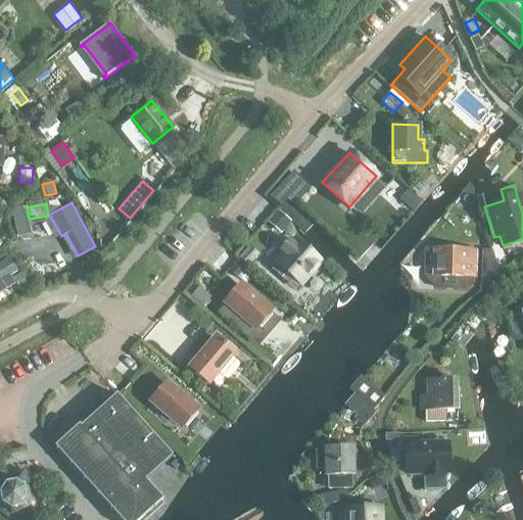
[(59,204),(49,203),(51,213),(61,207),(59,204)]
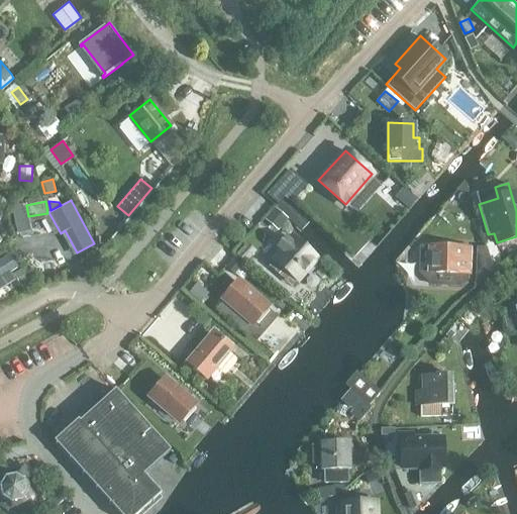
[(274,259),(297,279),(316,258),(293,237),(289,241),(286,239),(280,246),(283,248),(274,259)]
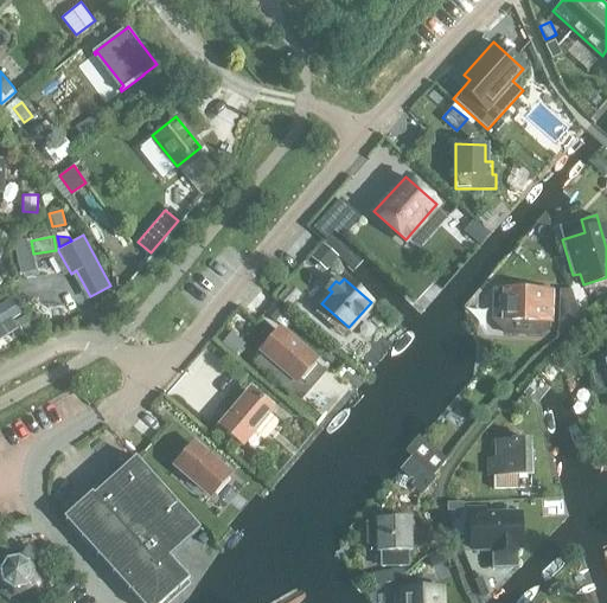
[(289,287),(280,297),(287,305),(296,294),(289,287)]
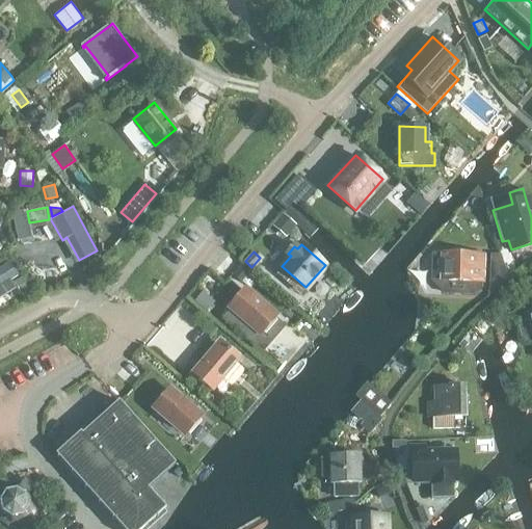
[(481,281),(482,254),(445,252),(444,280),(481,281)]
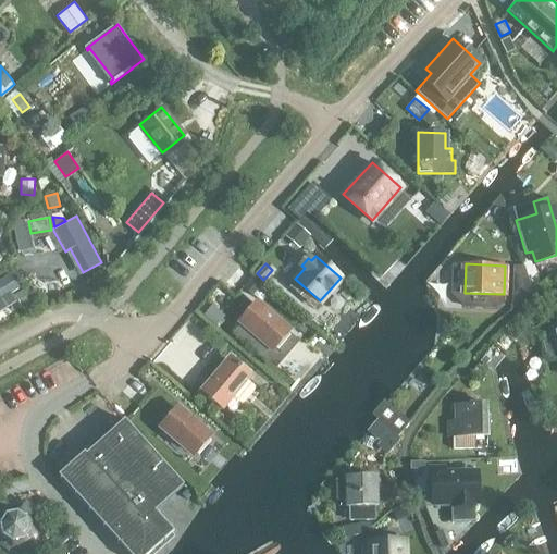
[(247,284),(255,291),(262,281),(256,275),(247,284)]
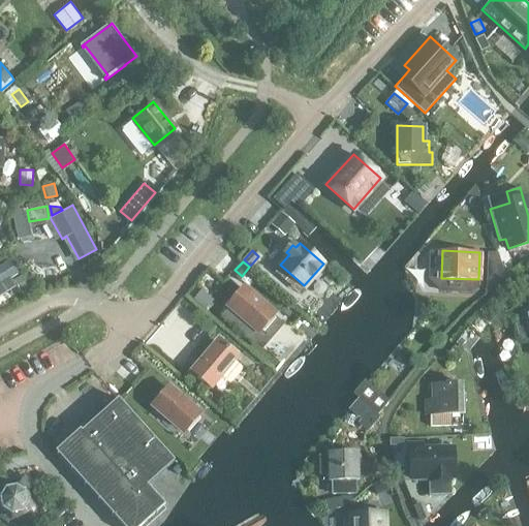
[(229,305),(257,330),(273,312),(244,288),(229,305)]
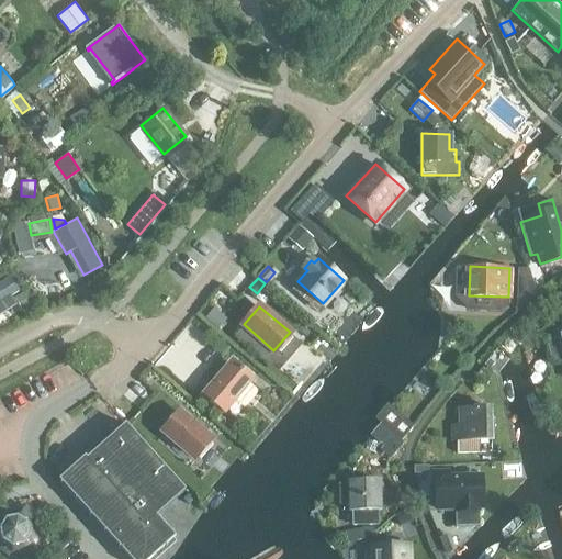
[(205,317),(215,326),(222,317),(212,309),(205,317)]
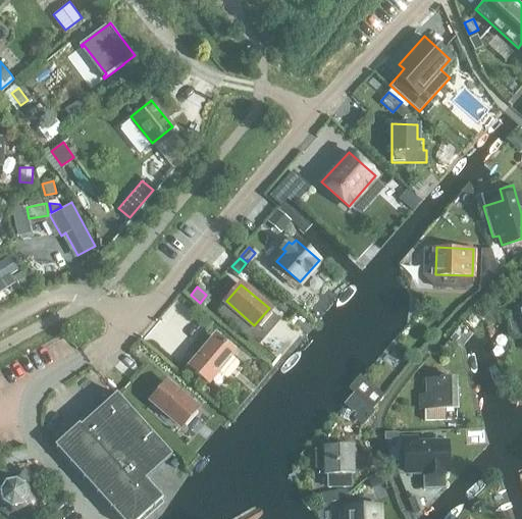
[(520,311),(508,313),(513,333),(521,330),(521,302),(519,303),(520,311)]
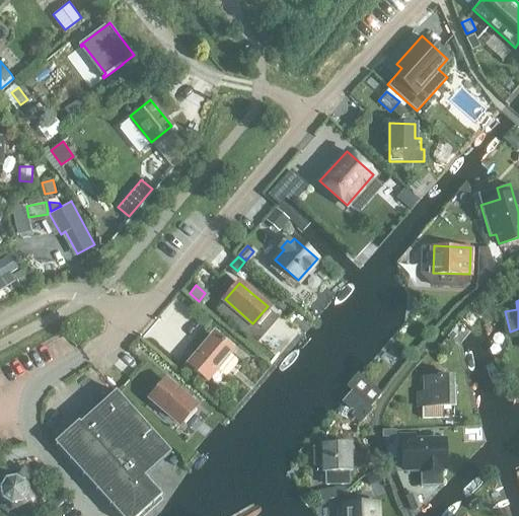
[(214,335),(191,363),(207,377),(231,349),(214,335)]
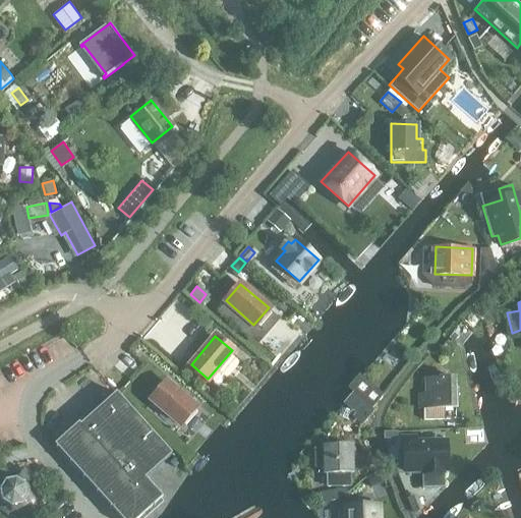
[(412,394),(420,417),(431,413),(431,414),(462,403),(449,369),(419,381),(422,389),(412,394)]
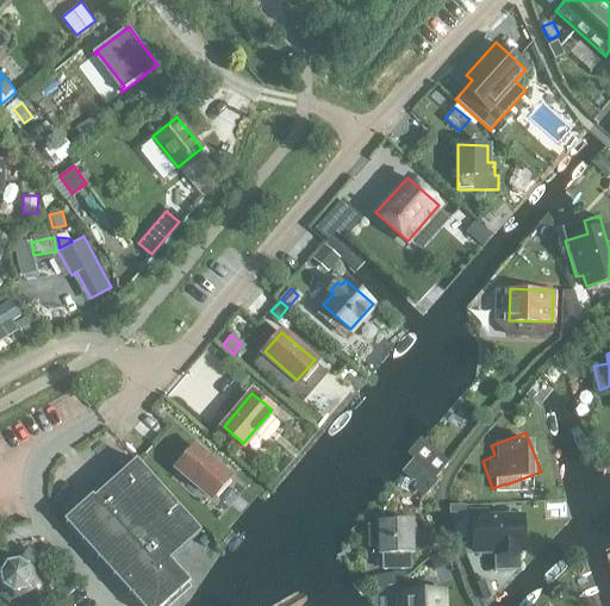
[(178,467),(211,494),(228,475),(195,447),(178,467)]
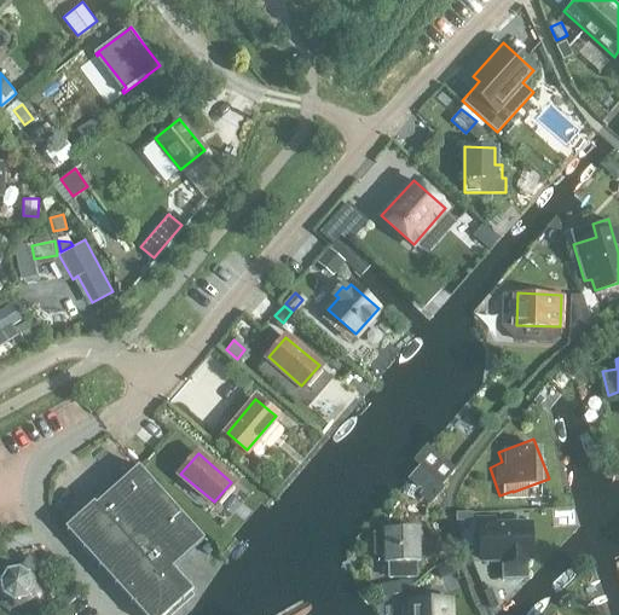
[(69,529),(146,614),(163,614),(191,591),(171,568),(203,538),(138,465),(96,504),(97,505),(69,529)]
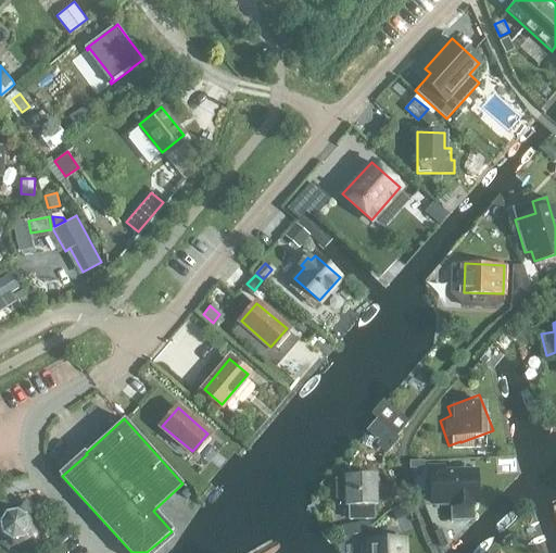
[(443,465),(429,465),(429,476),(434,476),(436,502),(451,502),(451,519),(474,518),(474,501),(474,499),(472,470),(443,472),(443,470),(443,465)]
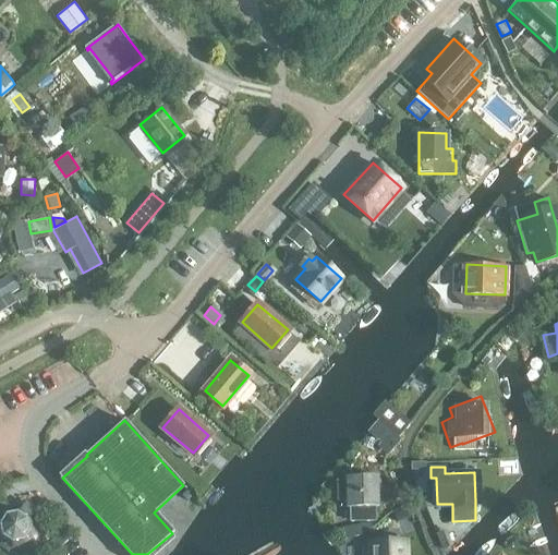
[(375,507),(376,507),(375,478),(349,479),(350,507),(351,507),(351,520),(375,520),(375,507)]
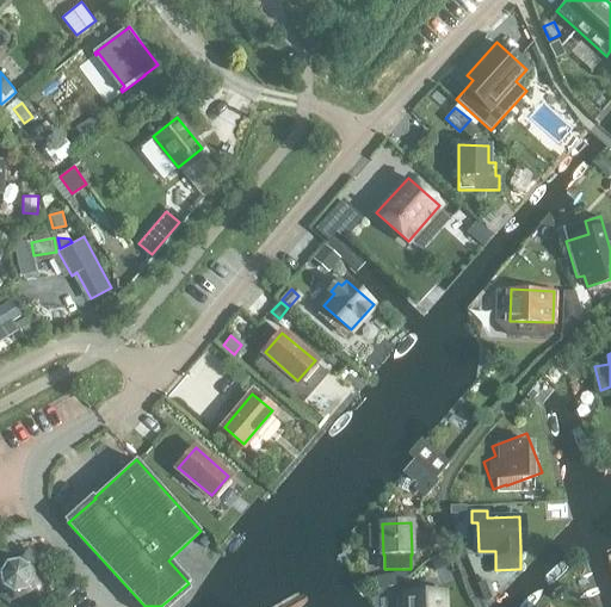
[(204,546),(210,542),(205,536),(199,540),(204,546)]
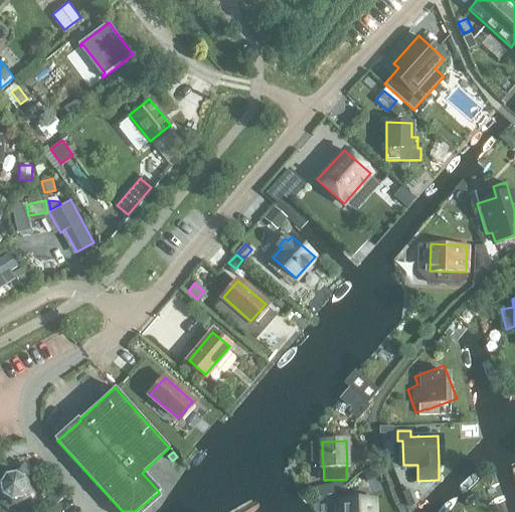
[(26,505),(34,492),(30,478),(29,476),(33,470),(23,464),(19,470),(17,469),(2,471),(0,474),(0,501),(11,508),(26,505)]
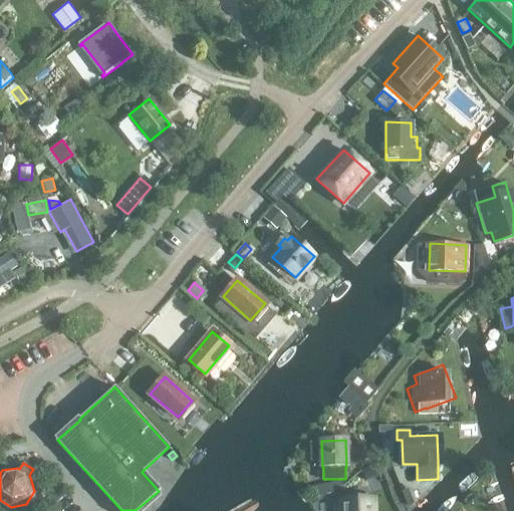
[(373,510),(373,497),(349,499),(349,510),(373,510)]
